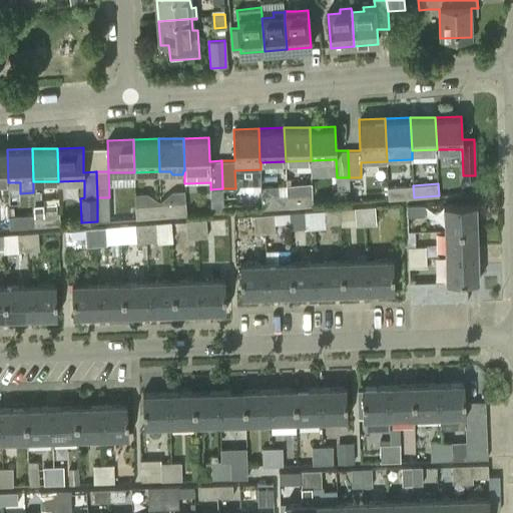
[(413,185),(388,187),(389,199),(414,197),(413,185)]
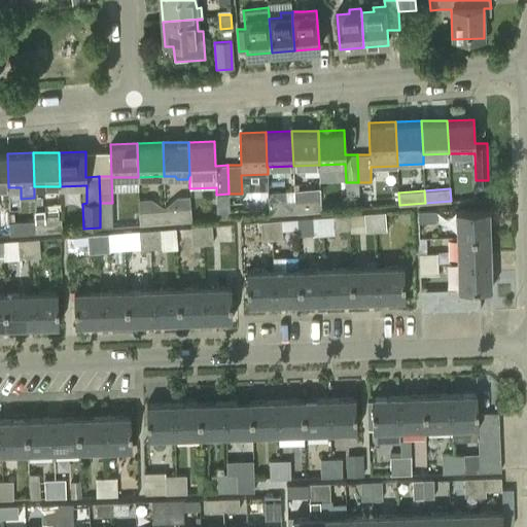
[(320,198),(294,200),(295,213),(321,211),(320,198)]
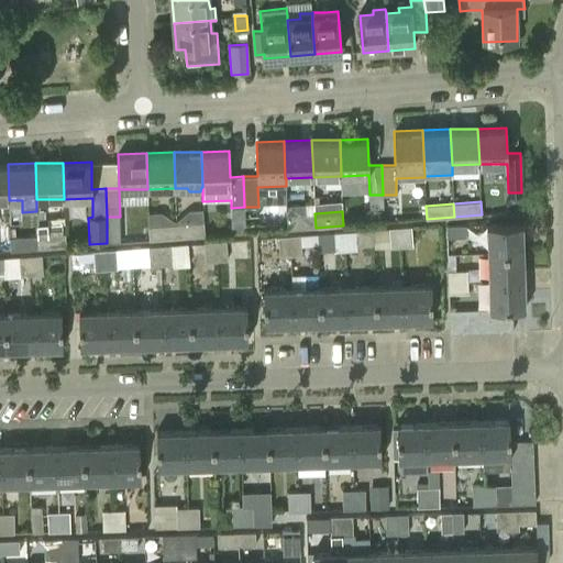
[(315,213),(287,216),(288,230),(316,228),(315,213)]
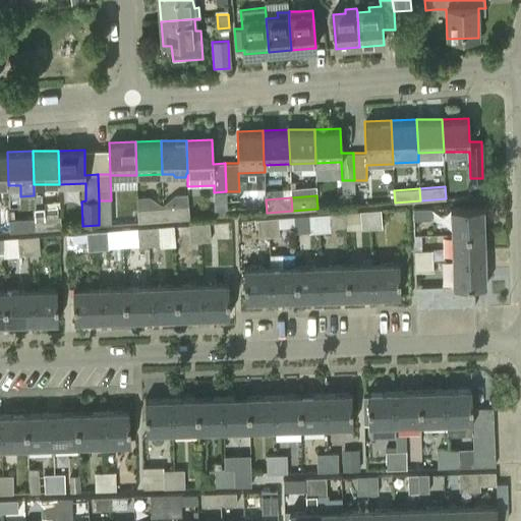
[(10,205),(10,218),(44,217),(44,204),(10,205)]
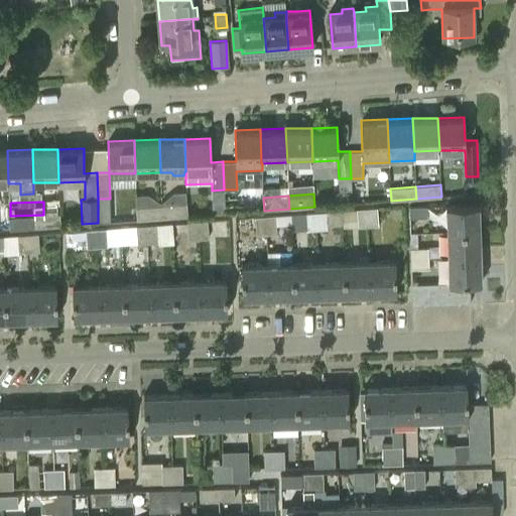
[(186,204),(161,206),(162,218),(187,216),(186,204)]
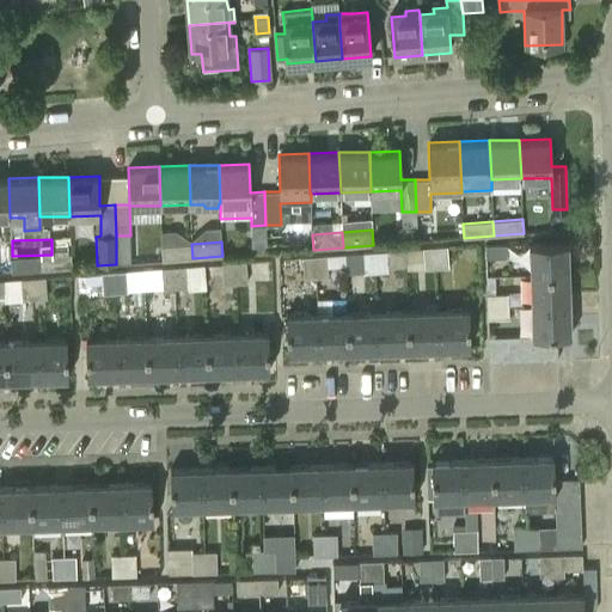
[(161,246),(161,259),(193,258),(191,244),(161,246)]
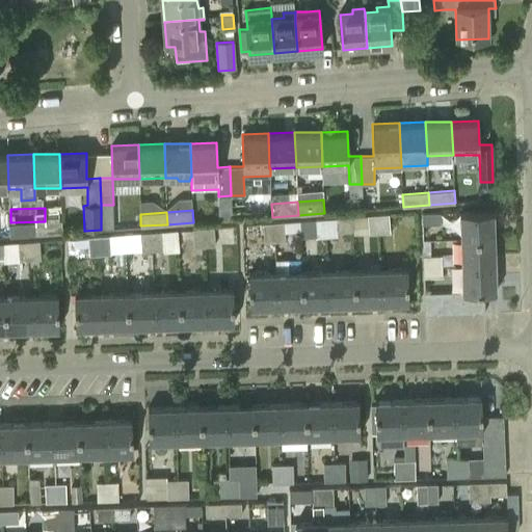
[(494,212),(460,213),(460,239),(495,238),(494,212)]
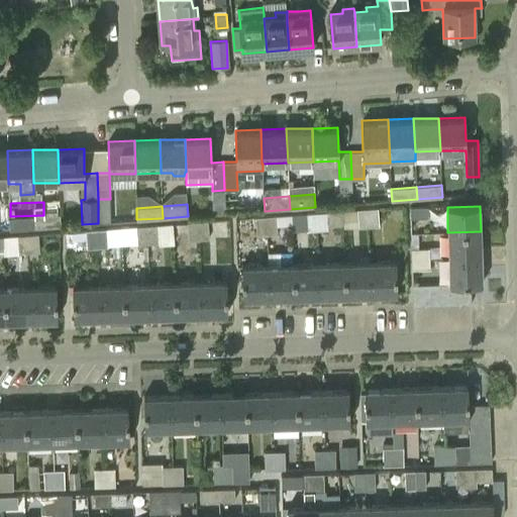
[(428,207),(410,207),(410,218),(428,217),(428,207)]
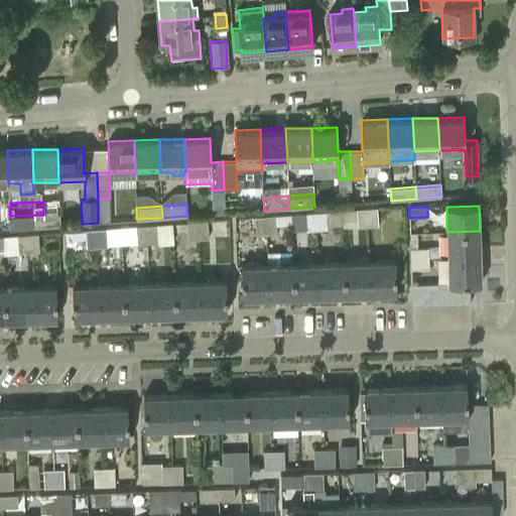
[(377,208),(367,209),(368,227),(378,226),(377,208)]
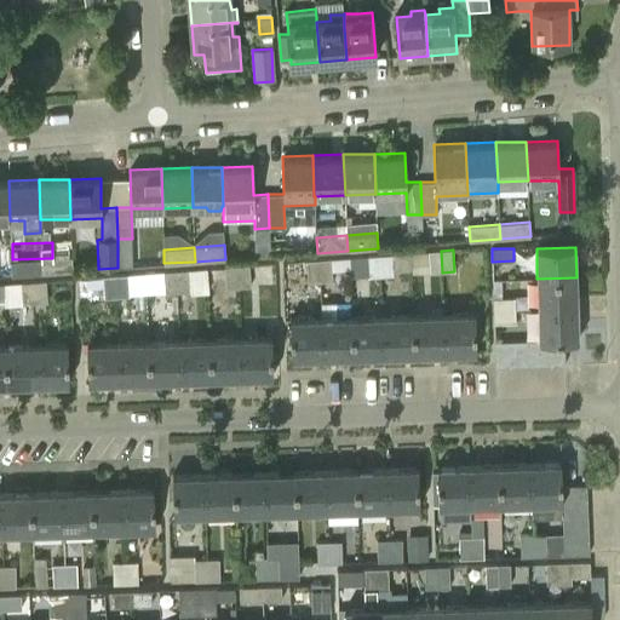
[(441,251),(429,252),(430,273),(442,273),(441,251)]
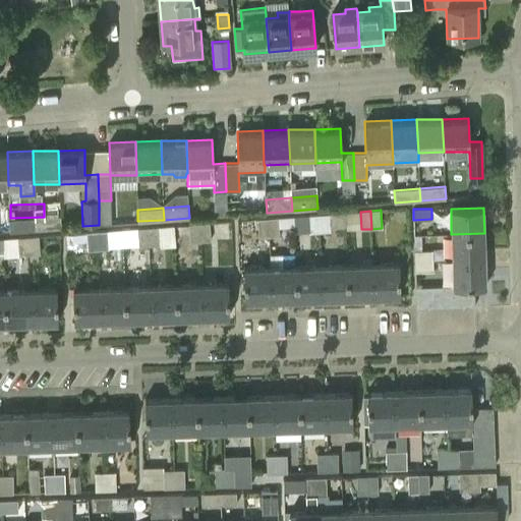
[(330,214),(320,215),(321,232),(331,231),(330,214)]
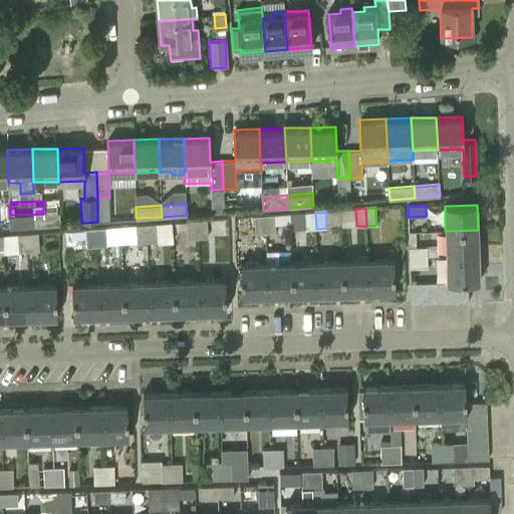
[(315,212),(304,213),(306,230),(316,229),(315,212)]
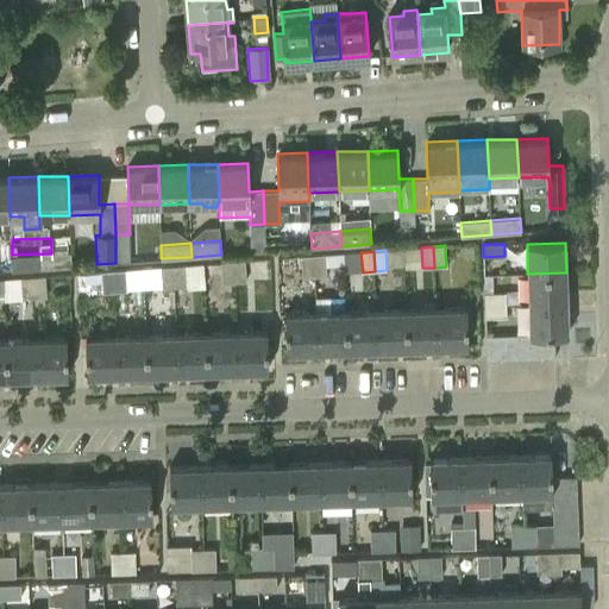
[(71,252),(41,255),(42,269),(71,267),(71,252)]
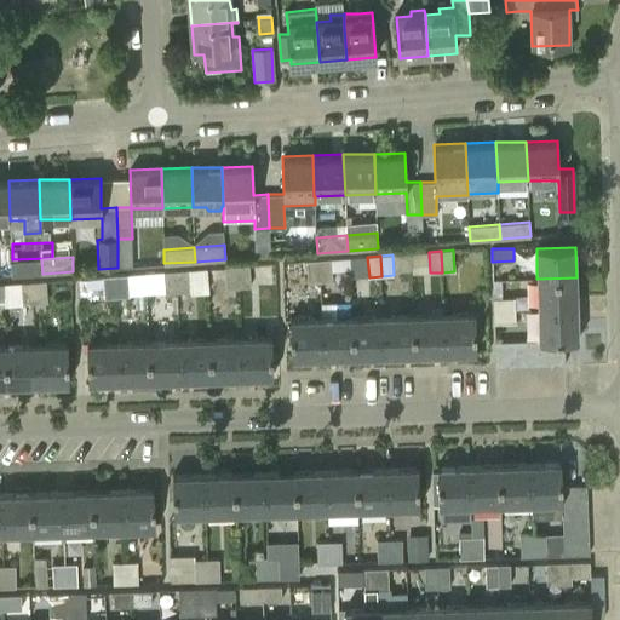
[(41,259),(11,262),(12,276),(42,274),(41,259)]
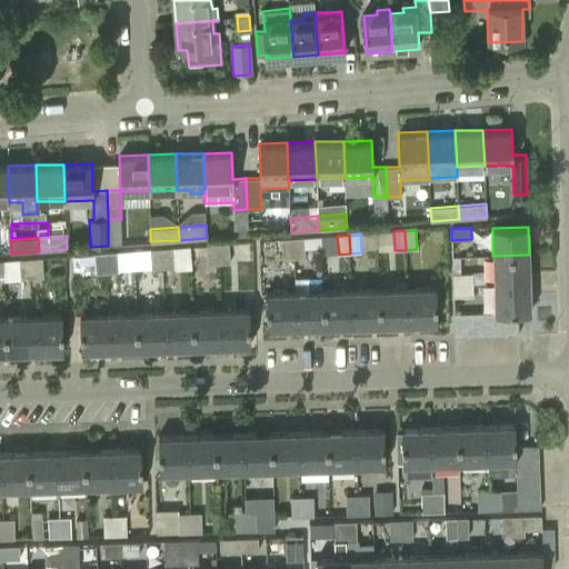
[(292,238),(281,239),(282,259),(293,258),(292,238)]
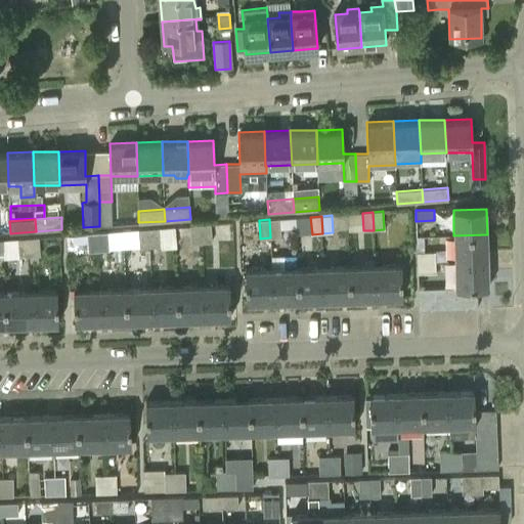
[(279,219),(269,219),(270,237),(280,236),(279,219)]
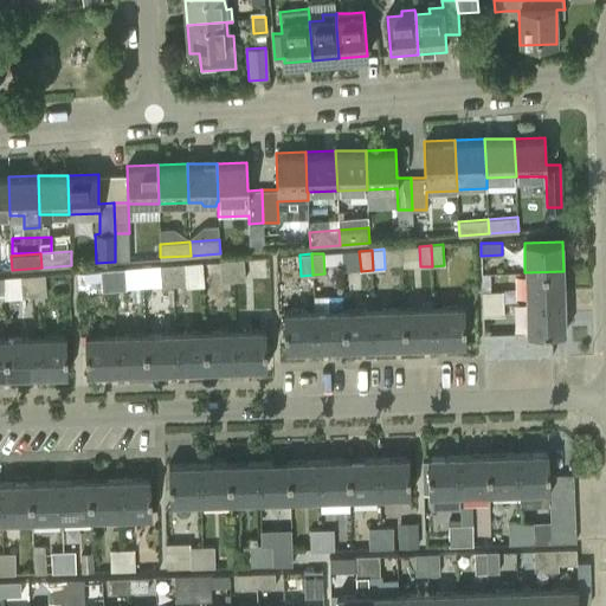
[(243,259),(231,260),(233,281),(245,279),(243,259)]
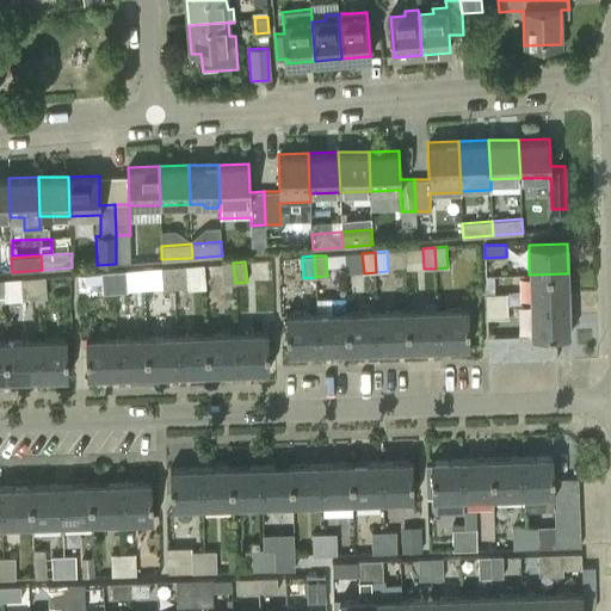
[(233,263),(221,264),(223,284),(235,283),(233,263)]
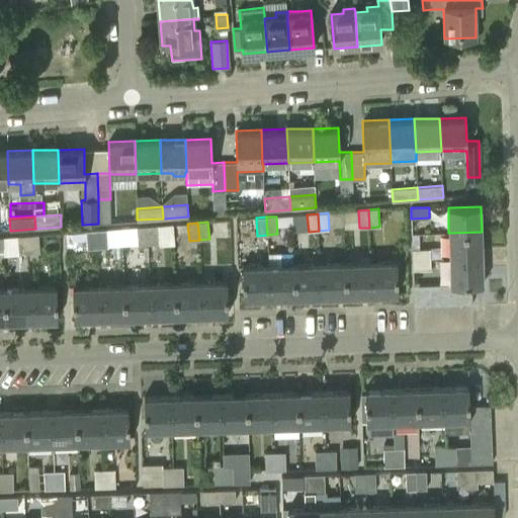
[(158,226),(147,227),(149,244),(159,243),(158,226)]
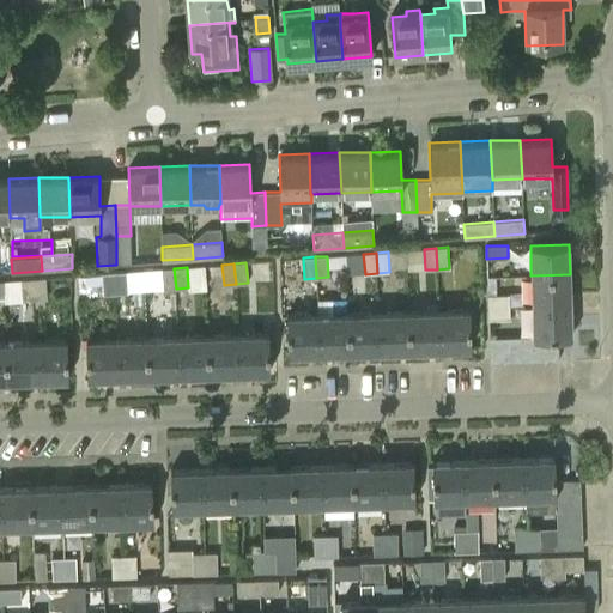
[(174,268),(162,269),(163,290),(176,289),(174,268)]
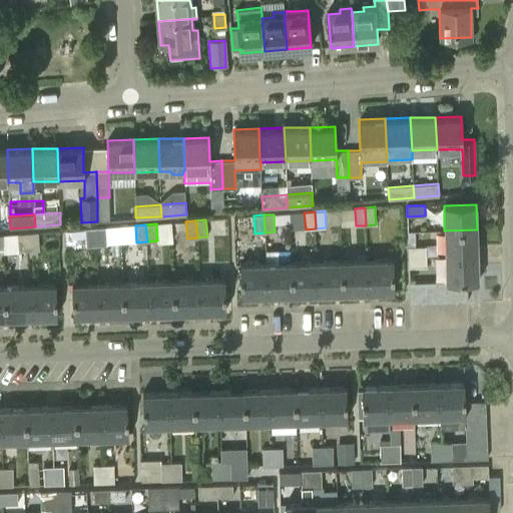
[(105,227),(95,228),(96,245),(106,244),(105,227)]
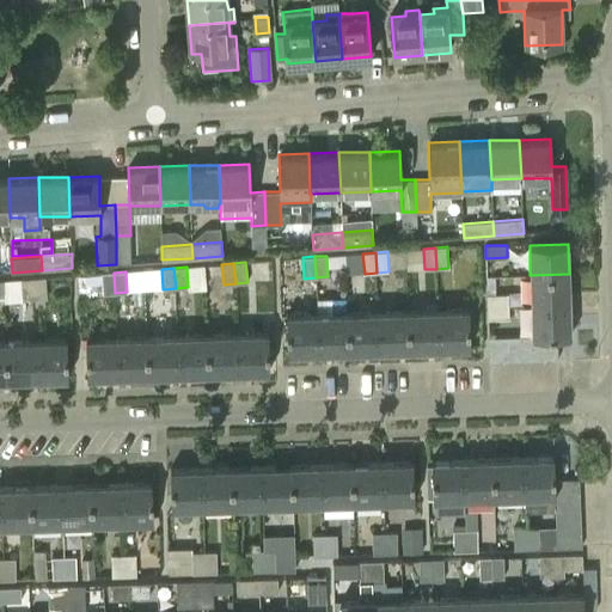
[(114,273),(101,273),(103,293),(115,293),(114,273)]
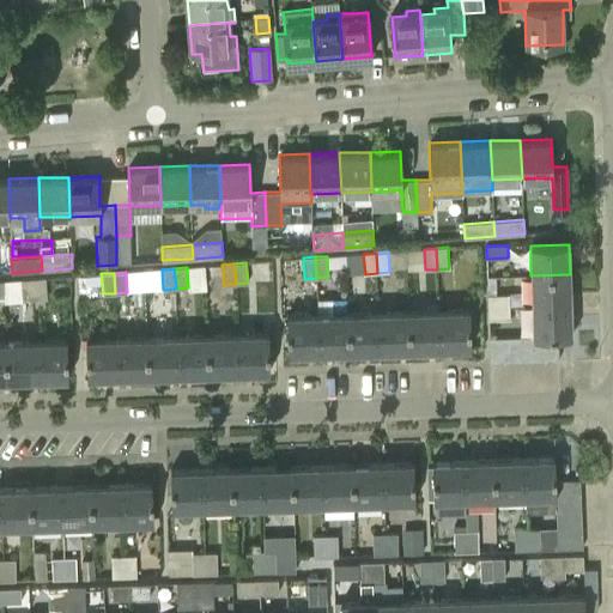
[(570,274),(530,275),(532,305),(571,304),(570,274)]
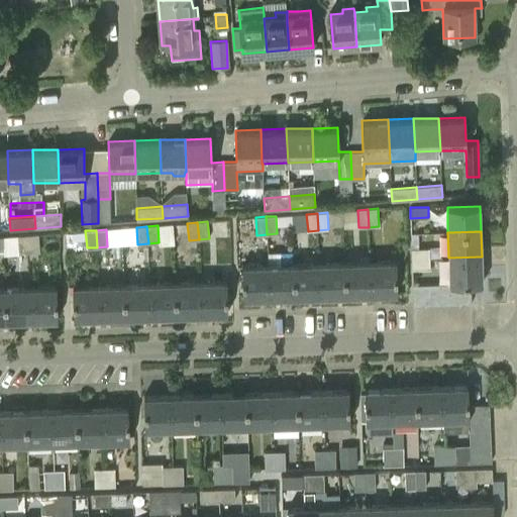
[(38,234),(28,235),(29,252),(39,251),(38,234)]
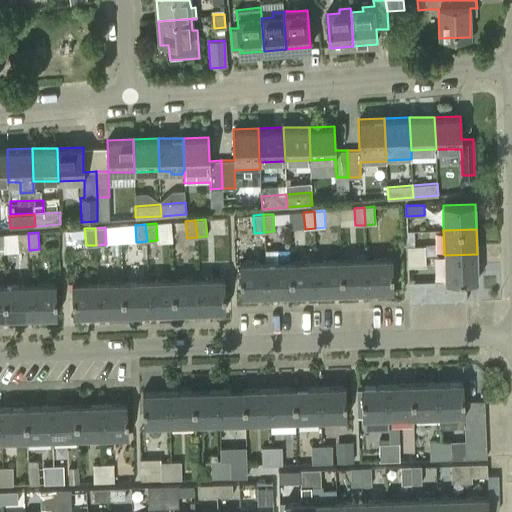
[(28,233),(18,234),(19,251),(29,250),(28,233)]
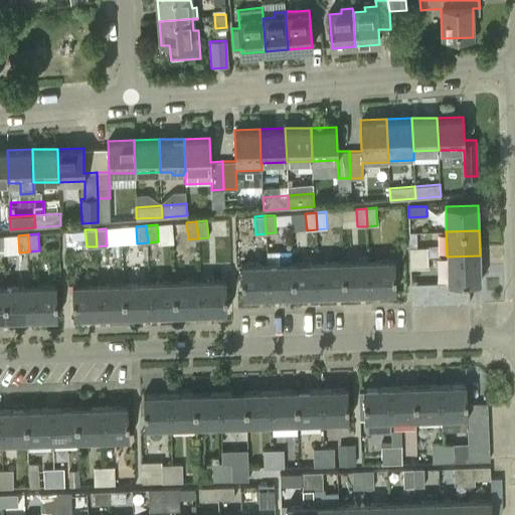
[(427,246),(409,247),(410,258),(427,258),(427,246)]
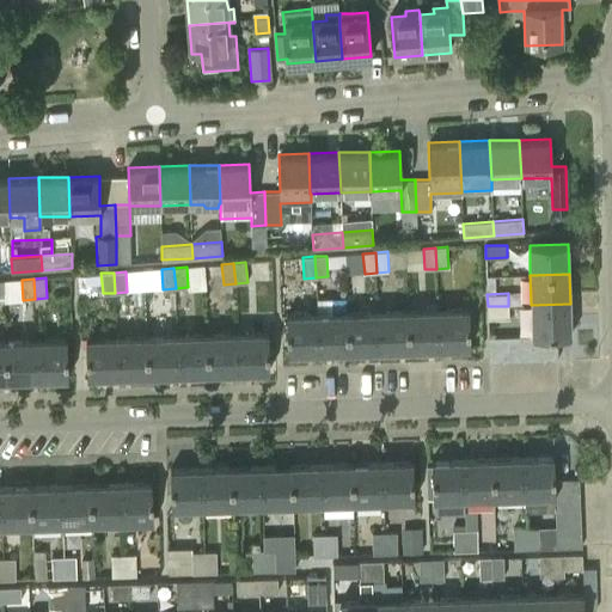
[(570,304),(531,305),(532,336),(543,335),(557,335),(571,335),(570,304)]
